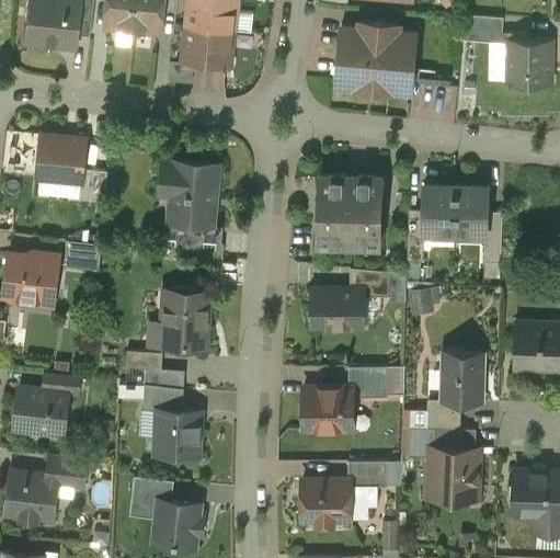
[(46,0),(46,2),(33,1),(32,1),(26,6),(25,18),(30,23),(27,41),(75,46),(77,34),(80,0),(46,0)]
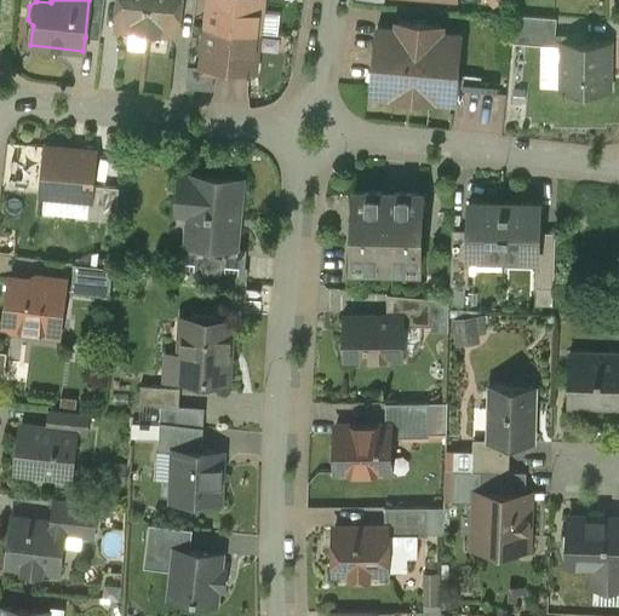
[(103,0),(89,0),(85,38),(99,40),(103,0)]
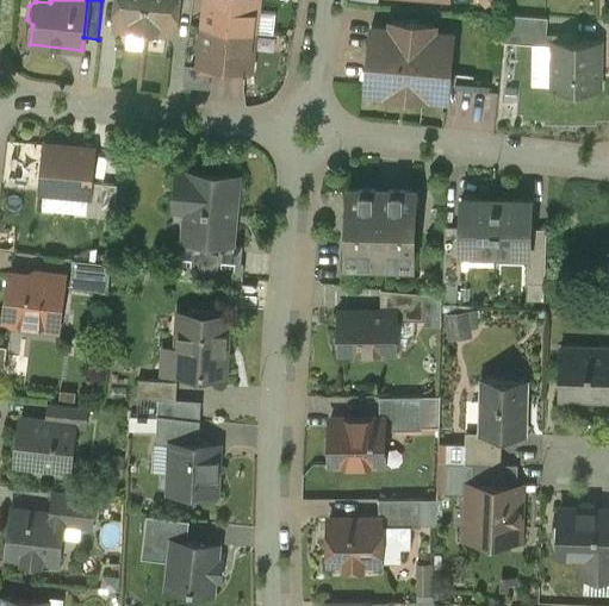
[(116,0),(113,27),(116,27),(117,23),(126,24),(126,27),(130,32),(143,33),(147,0),(116,0)]
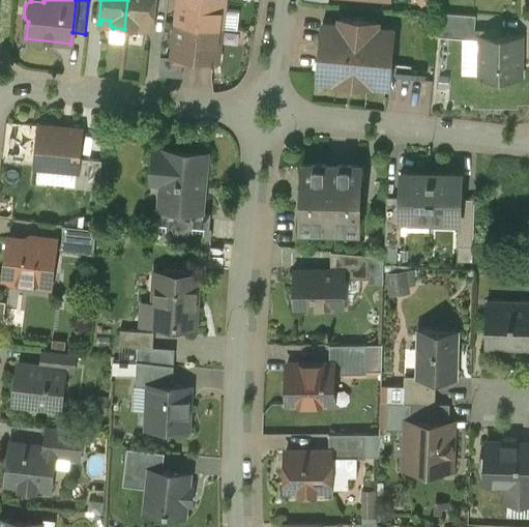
[(127,0),(124,29),(136,30),(140,27),(140,25),(149,25),(148,29),(150,30),(153,0),(127,0)]
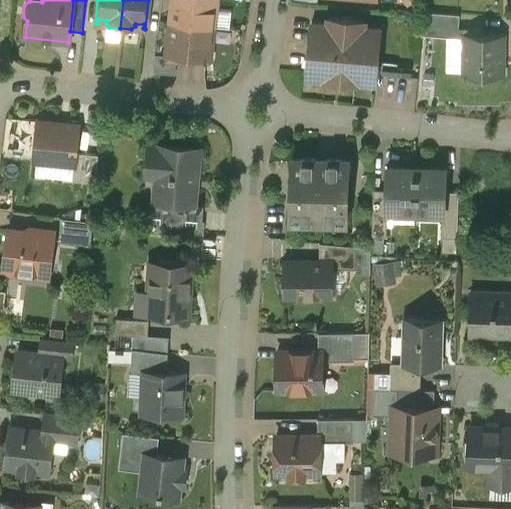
[(172,0),(170,23),(212,28),(215,0),(172,0)]
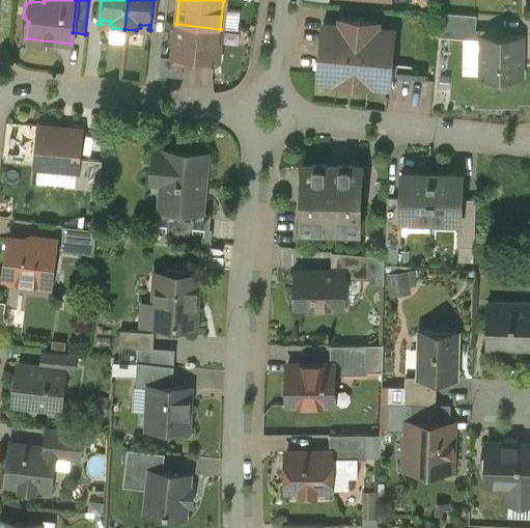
[(475,17),(440,14),(438,37),(478,42),(479,36),(479,33),(474,32),(475,17)]
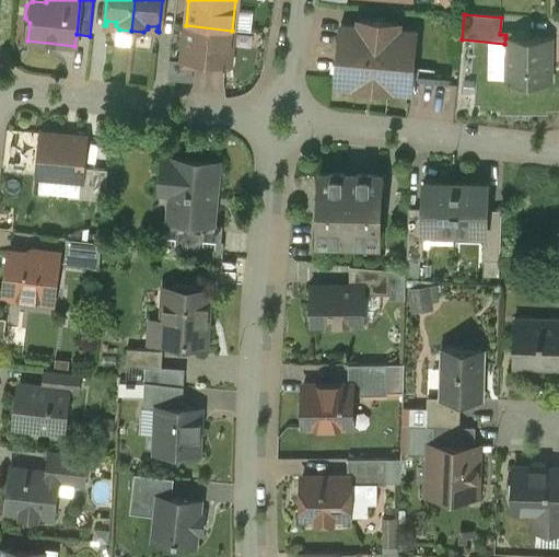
[(397,23),(359,19),(358,26),(340,25),(335,83),(409,91),(415,32),(396,30),(397,23)]
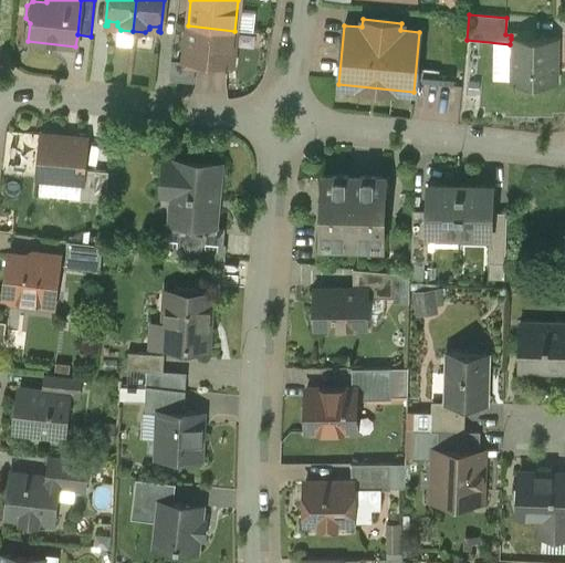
[(234,31),(188,25),(184,63),(184,68),(195,69),(201,69),(201,66),(209,68),(210,64),(231,66),(234,31)]
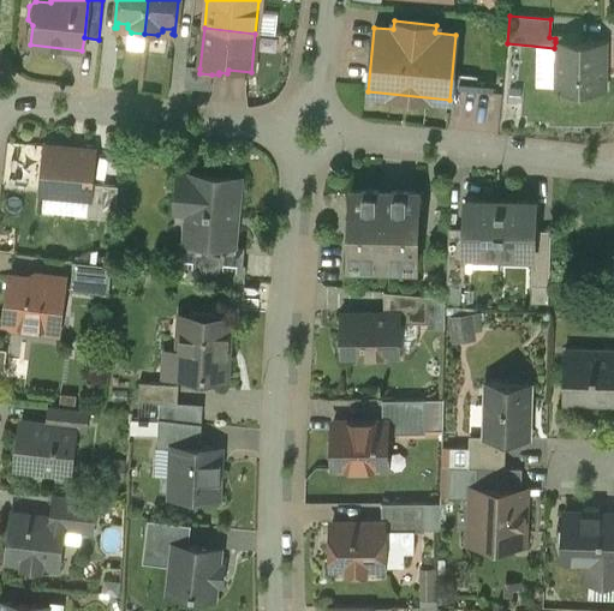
[(606,45),(555,42),(554,48),(554,91),(604,94),(606,45)]
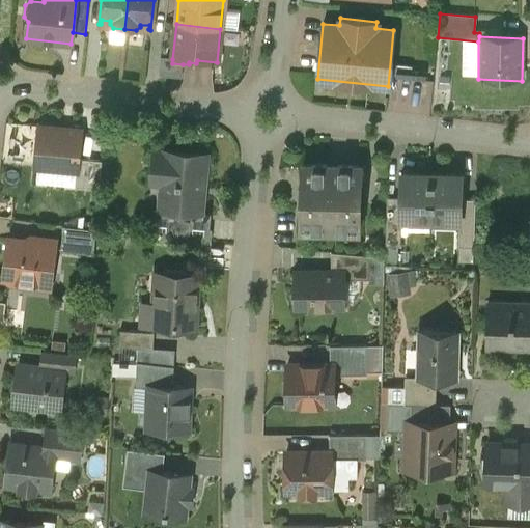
[(172,59),(160,57),(158,76),(180,79),(183,64),(172,63),(172,59)]
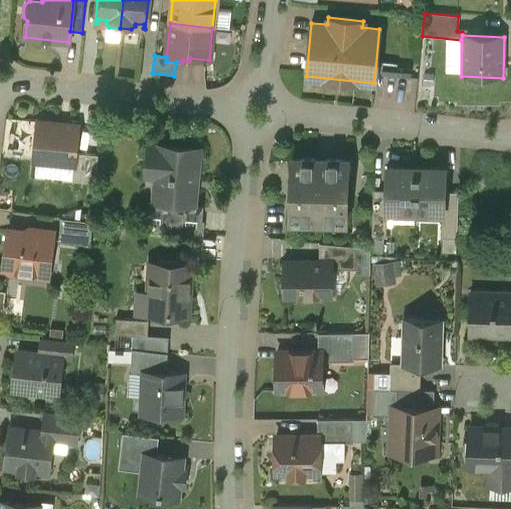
[(77,127),(37,123),(33,162),(73,166),(74,166),(75,154),(77,127)]
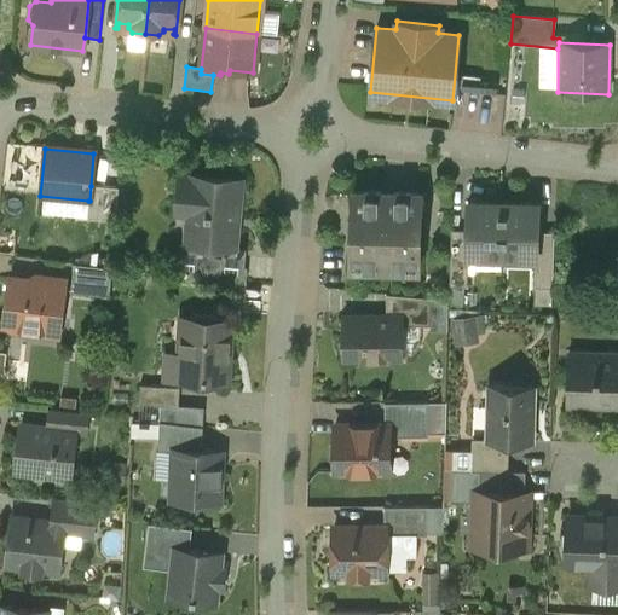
[(240,180),(192,177),(192,179),(177,178),(174,213),(194,214),(191,245),(234,249),(240,180)]
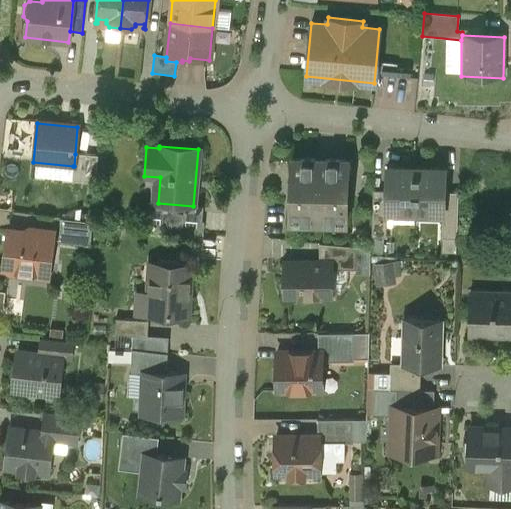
[(97,156),(75,154),(74,166),(73,166),(71,182),(95,184),(97,156)]
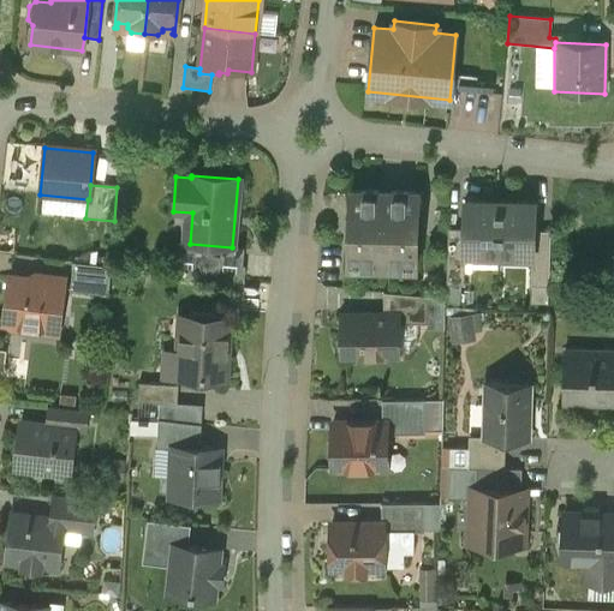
[(415,195),(351,192),(351,191),(350,191),(347,258),(359,258),(359,268),(404,269),(404,259),(416,259),(417,193),(415,193),(415,195)]
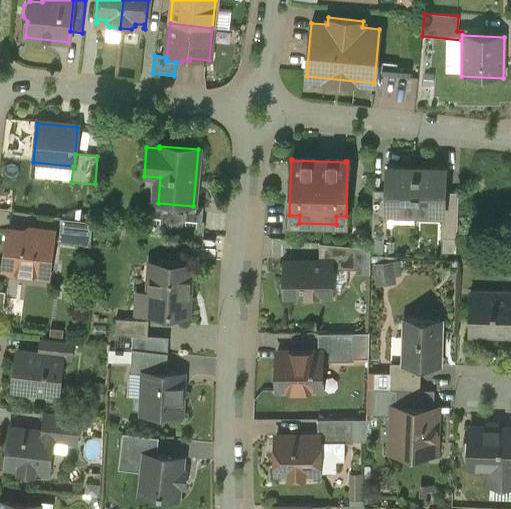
[(415,169),(387,168),(386,190),(386,213),(387,213),(414,214),(415,169)]
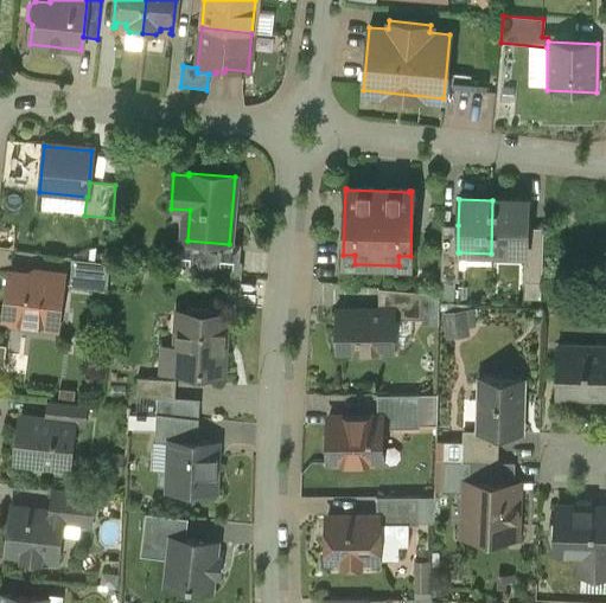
[(528,201),(492,200),(491,254),(525,254),(527,254),(528,228),(528,201)]
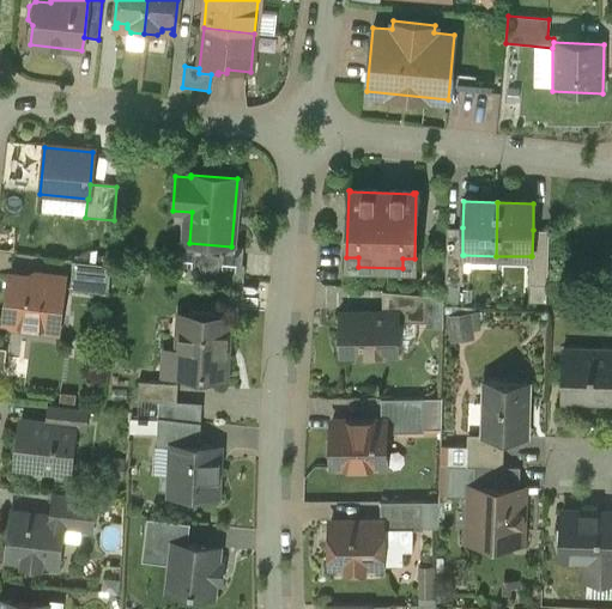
[(462,227),(446,227),(444,284),(462,284),(464,255),(462,255),(462,227)]
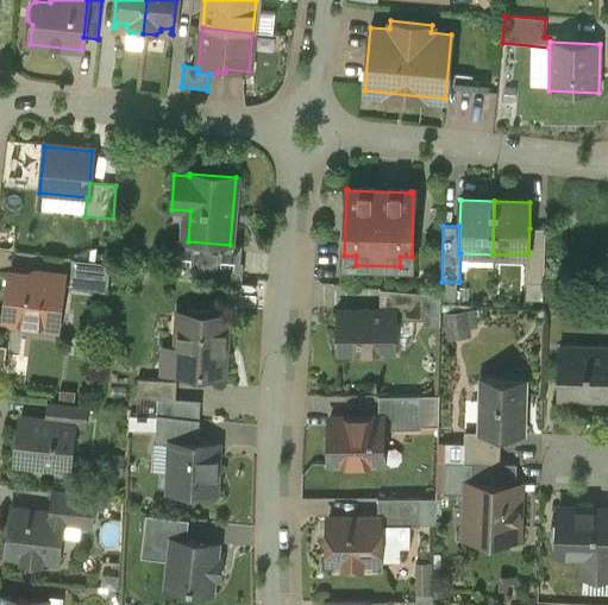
[(545,229),(530,228),(528,254),(527,254),(526,285),(544,285),(545,229)]
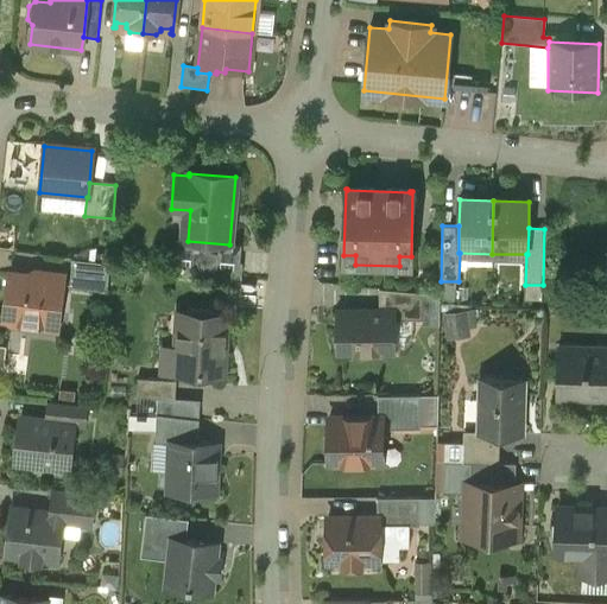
[(215,256),(175,254),(174,272),(214,277),(215,256)]
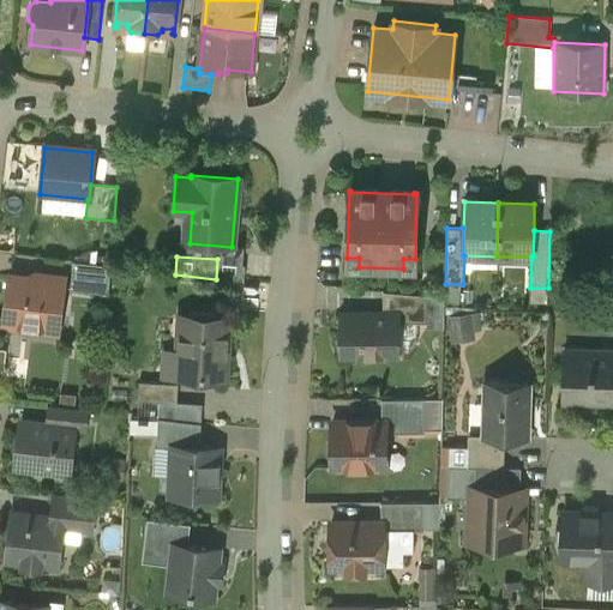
[(497,269),(497,258),(464,259),(466,270),(497,269)]
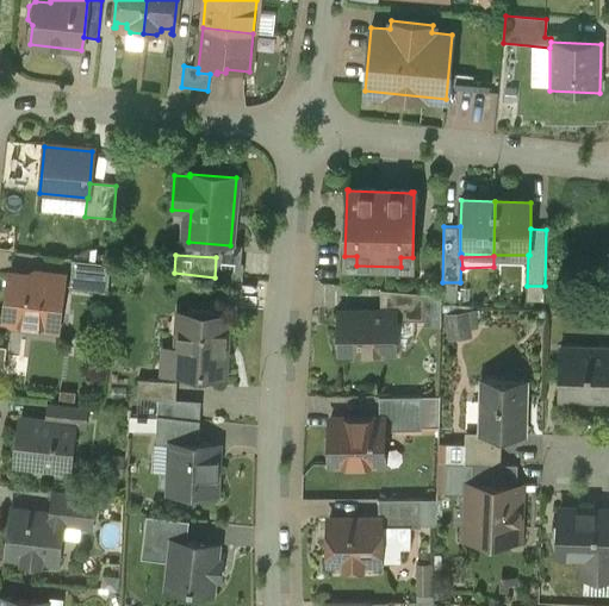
[(109,266),(72,261),(68,288),(107,293),(109,266)]
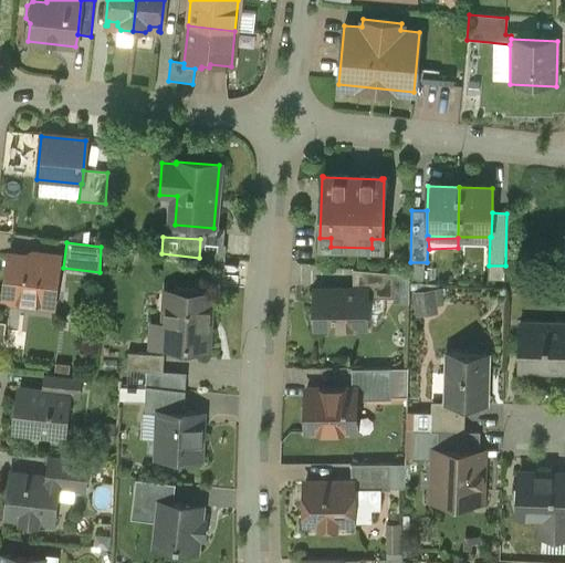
[(31,256),(27,258),(8,256),(3,298),(8,298),(10,302),(21,303),(24,300),(51,303),(51,306),(53,308),(59,259),(56,259),(56,263),(41,261),(41,260),(39,257),(31,256)]
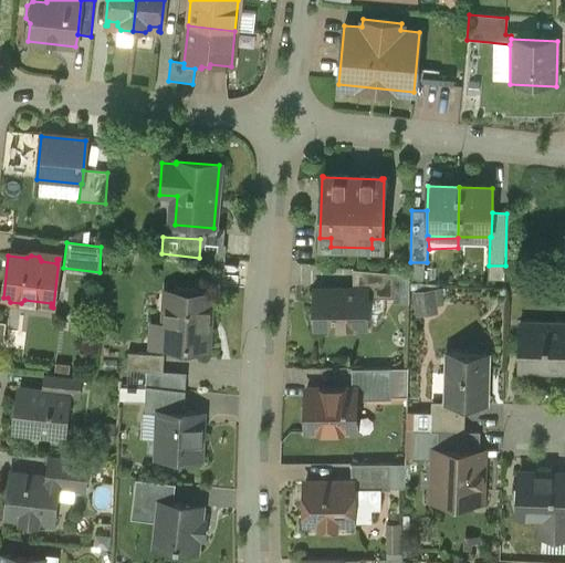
[(393,274),(352,271),(352,292),(365,292),(365,300),(393,300),(393,274)]
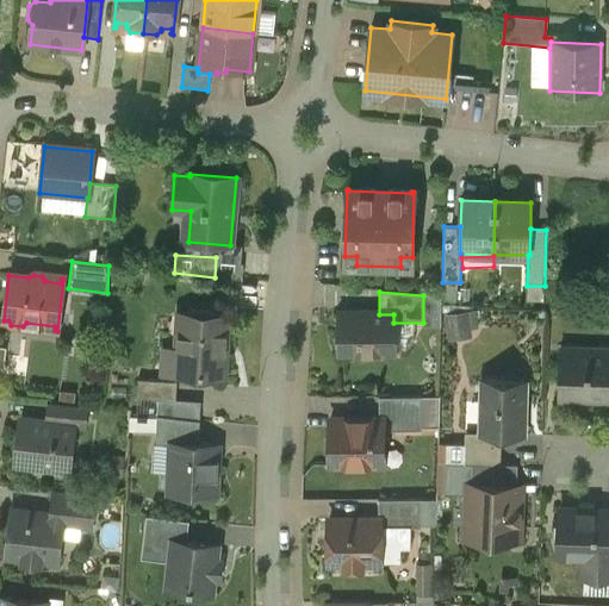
[(227,318),(179,314),(175,373),(223,376),(227,318)]
